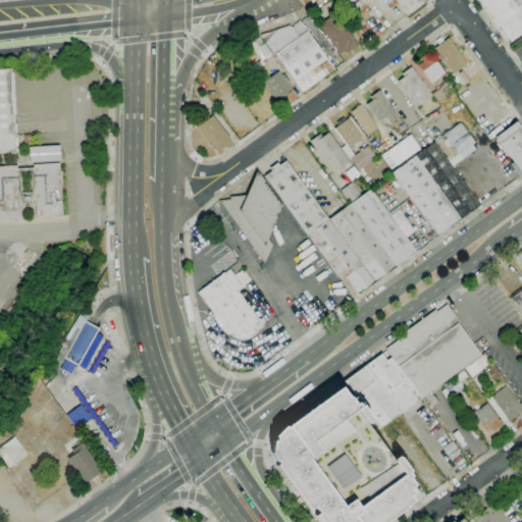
[(407,16),(395,0),(423,0),(426,3),(407,16)]
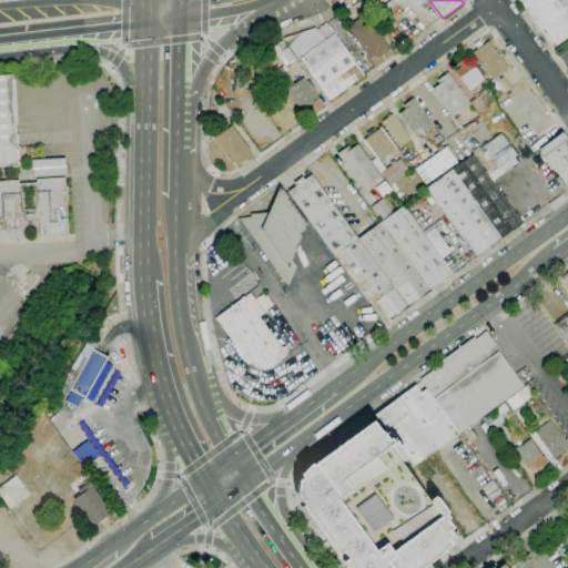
[(567,0),(567,37),(567,36),(554,46),(541,29),(543,28),(520,0),(567,0)]
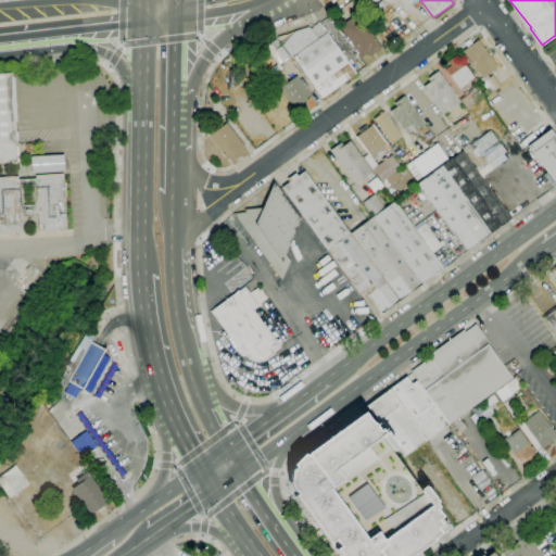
[(362,58),(339,27),(356,14),(381,49),(370,57),(368,52),(362,58)]
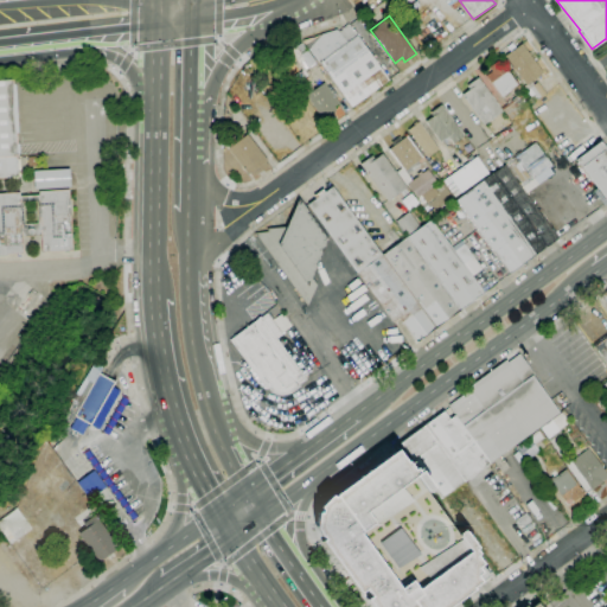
[(337,30),(339,32),(342,30),(349,24),(389,81),(351,108),(302,40),(337,30)]
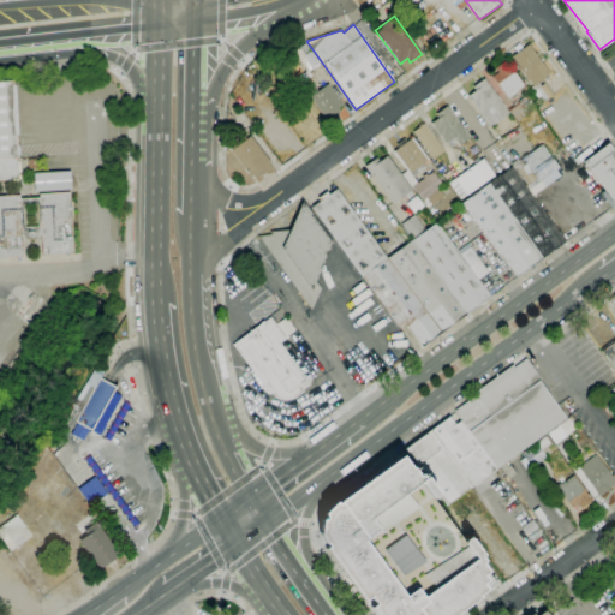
[(320,63),(308,72),(293,52),(306,43),(320,63)]
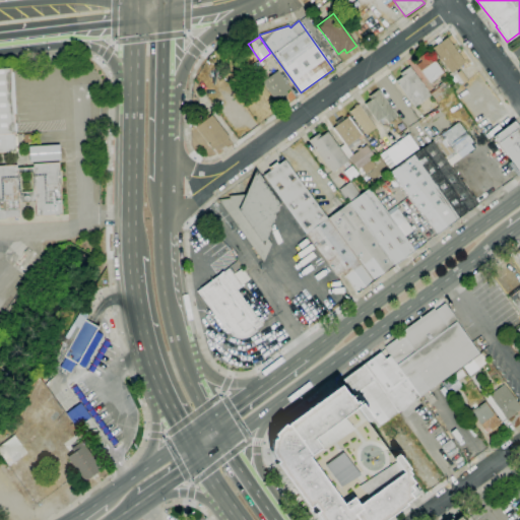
[(451,73),(433,48),(447,38),(453,46),(454,45),(455,47),(455,48),(465,62),(451,73)]
